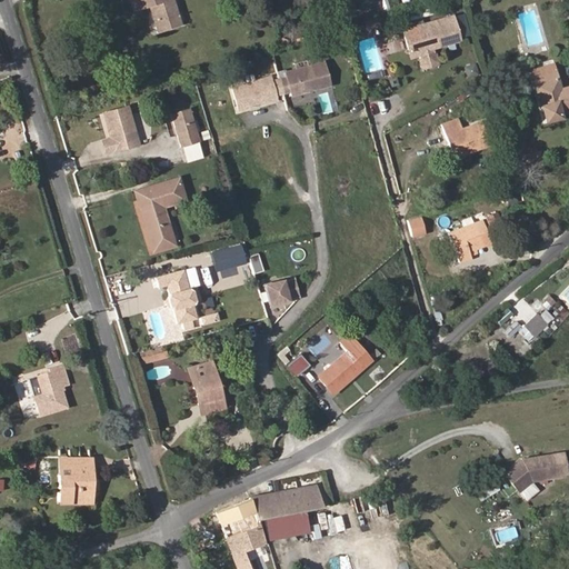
[(130,0),(133,10),(149,6),(152,5),(160,30),(179,25),(171,0),(130,0)]
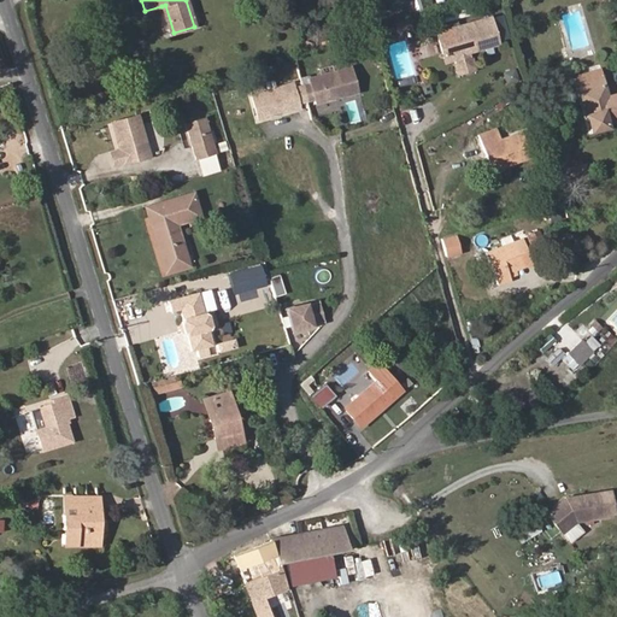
[(391,0),(394,12),(413,7),(411,0),(391,0)]
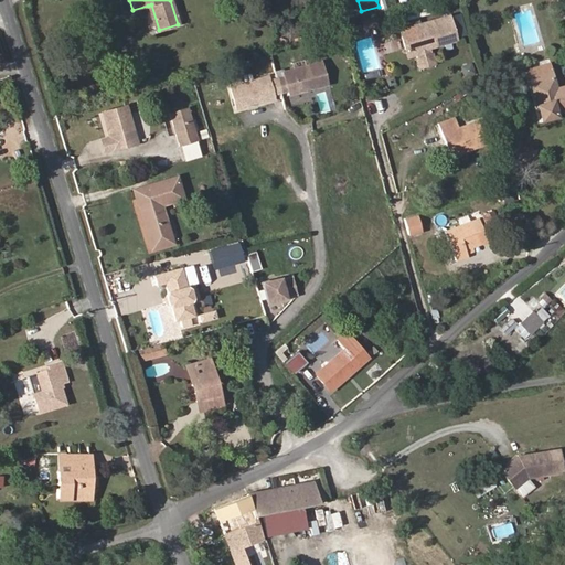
[(151,4),(148,6),(156,31),(159,30),(151,4)]
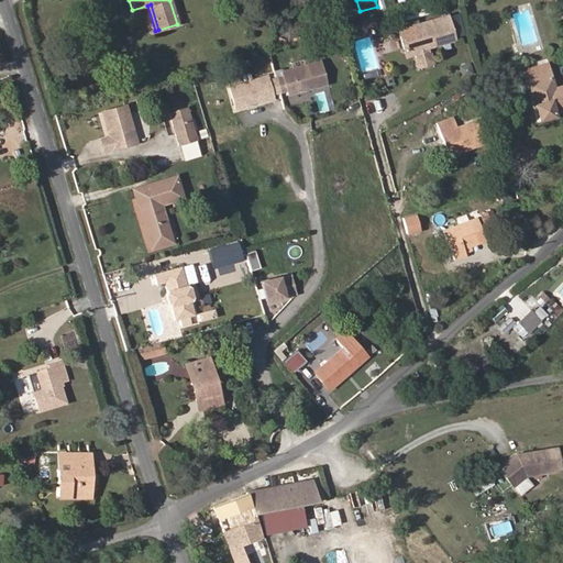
[(456,37),(450,15),(400,30),(407,52),(410,51),(428,45),(456,37)]
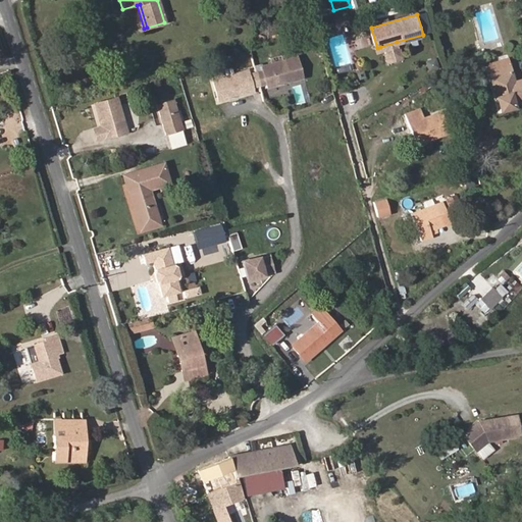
[(317,37),(347,28),(345,20),(315,30),(317,37)]
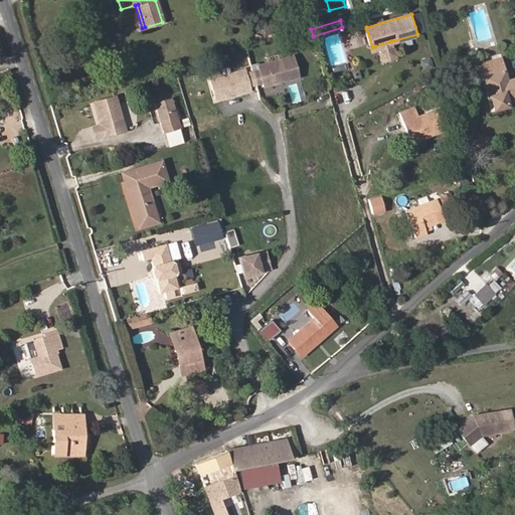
[(352,48),(363,46),(361,37),(351,39),(352,48)]
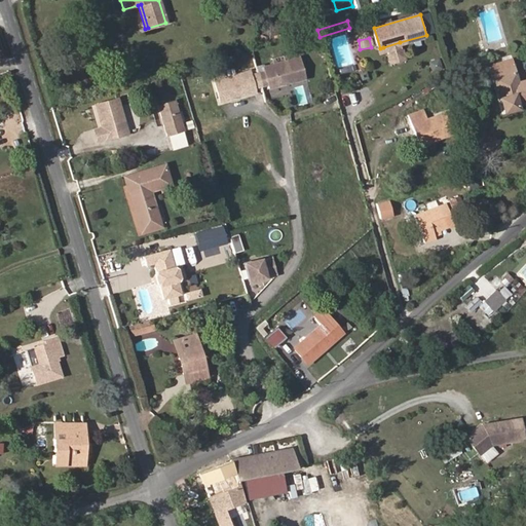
[(404,58),(400,42),(383,47),(387,63),(404,58)]
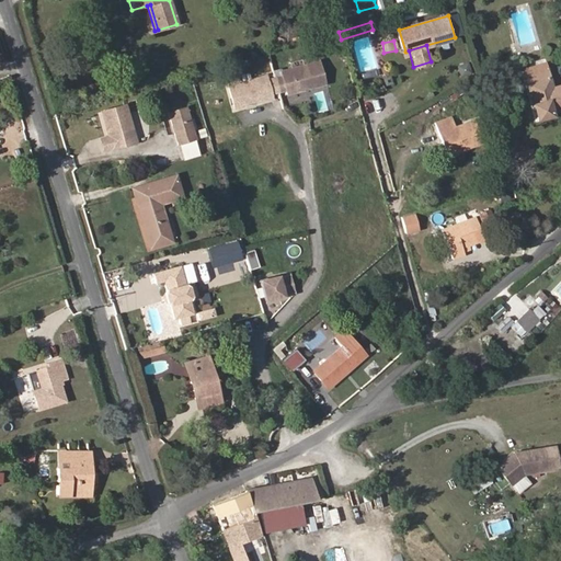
[(289,61),(292,70),(304,67),(301,58),(289,61)]
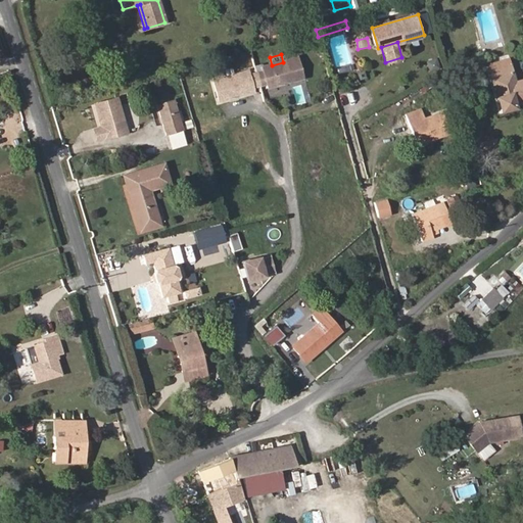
[(436,57),(425,61),(430,73),(440,68),(436,57)]
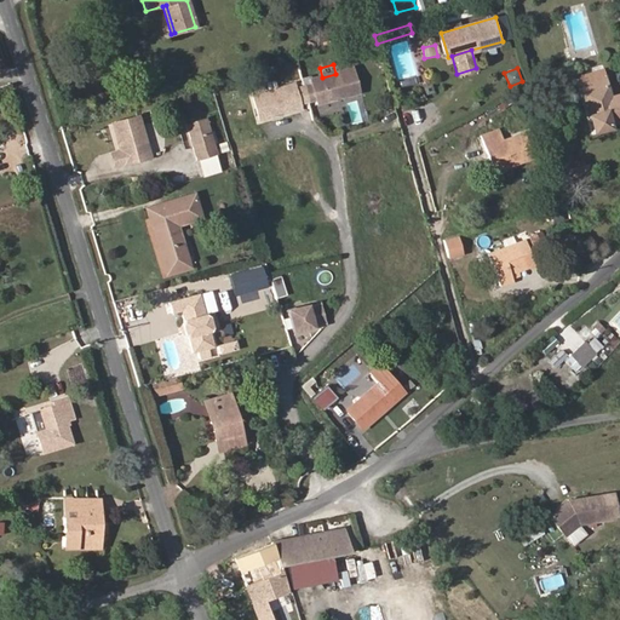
[(313,86),(304,89),(309,104),(317,102),(319,107),(360,96),(352,70),(336,74),(322,78),(311,81),(313,86)]
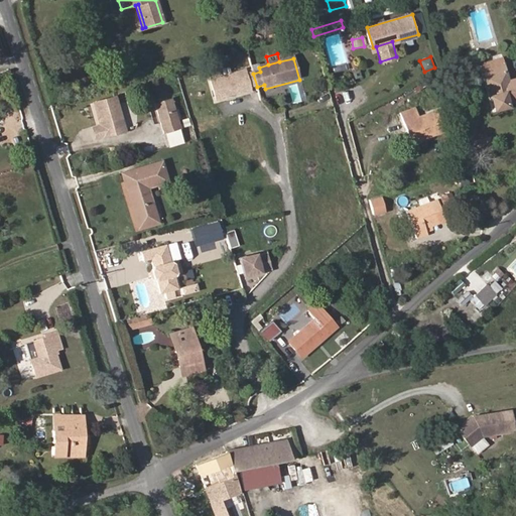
[(486,78),(505,73),(501,59),(482,65),(486,78)]
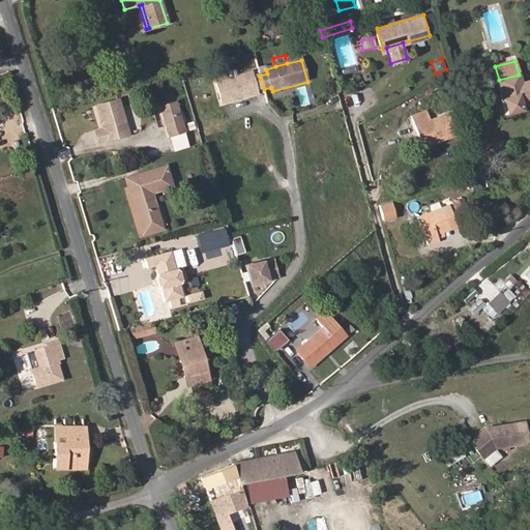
[(253,74),(217,83),(224,105),(259,95),(257,91),(264,89),(260,76),(254,78),(253,74)]
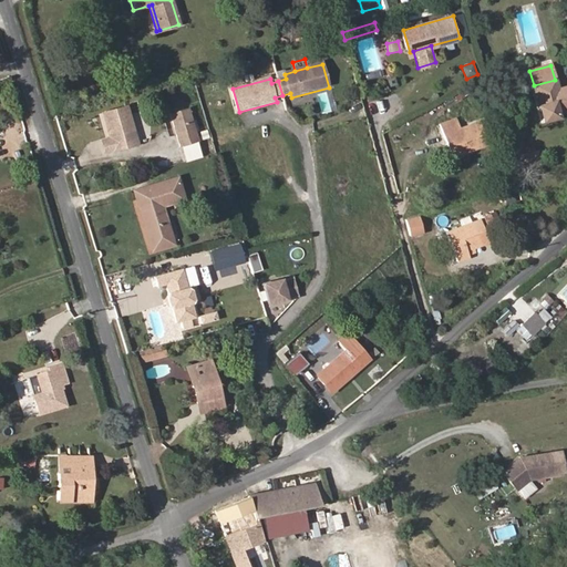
[(558,114),(566,111),(566,86),(557,90),(555,80),(534,85),(544,122),(559,117),(558,114)]
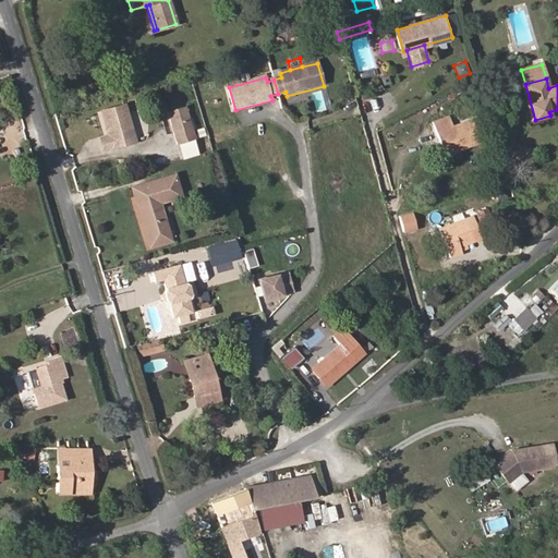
[(125,107),(101,113),(106,129),(112,149),(135,142),(125,107)]
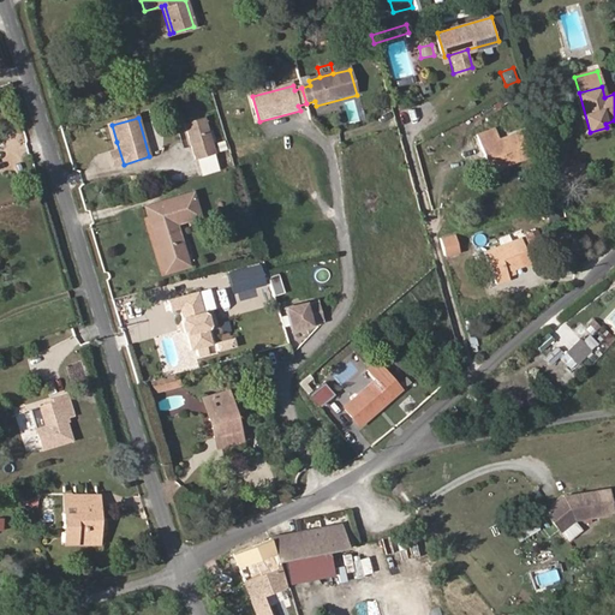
[(204,119),(186,124),(196,160),(215,154),(204,119)]
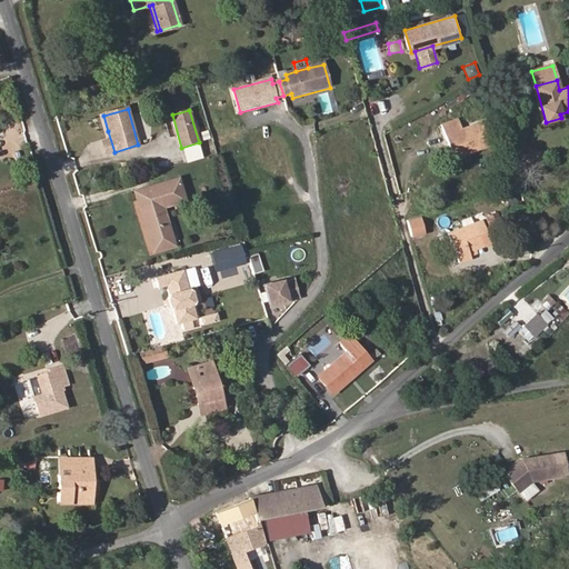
[(453,159),(490,146),(481,123),(462,131),(459,121),(442,127),(453,159)]
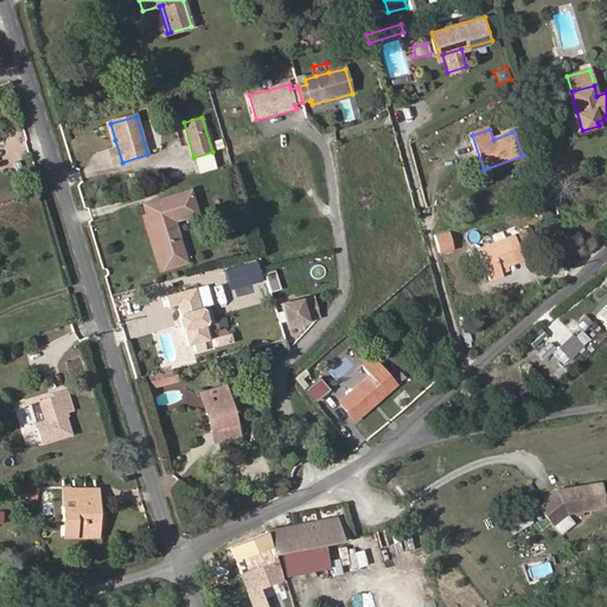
[(253,148),(270,145),(269,136),(250,140),(253,148)]
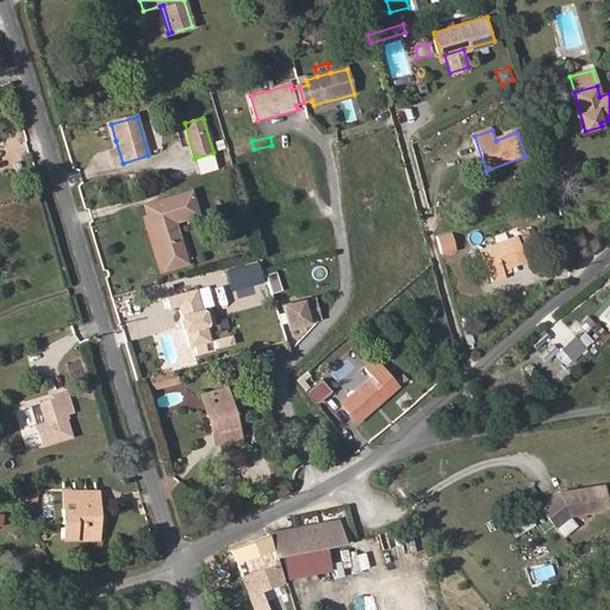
[(123,163),(116,141),(111,143),(117,165),(123,163)]
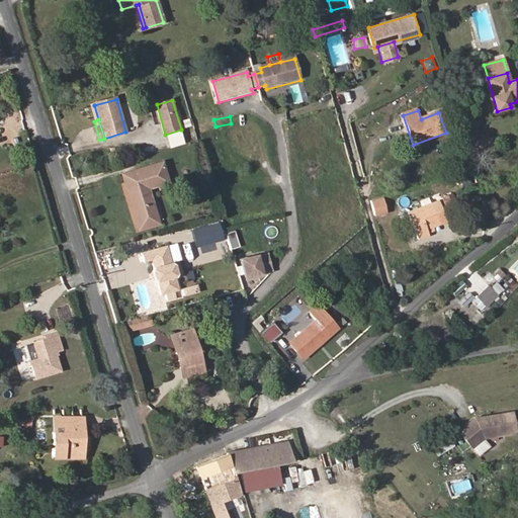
[(140,229),(159,223),(149,188),(169,182),(163,164),(123,175),(140,229)]
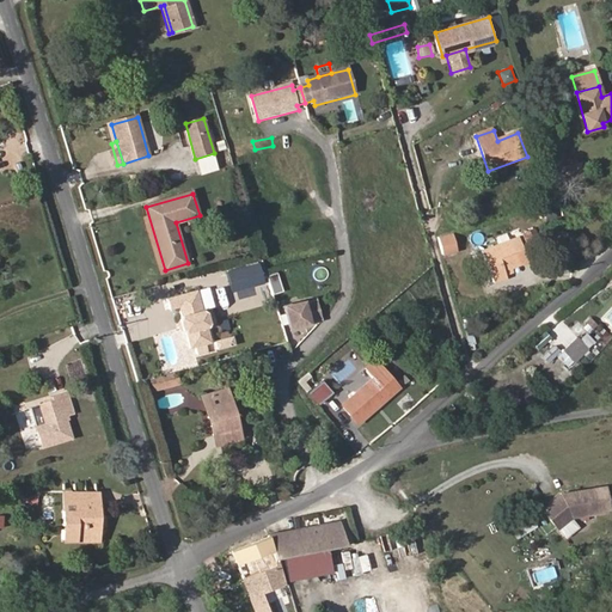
[(522,234),(527,246),(538,243),(533,230),(522,234)]
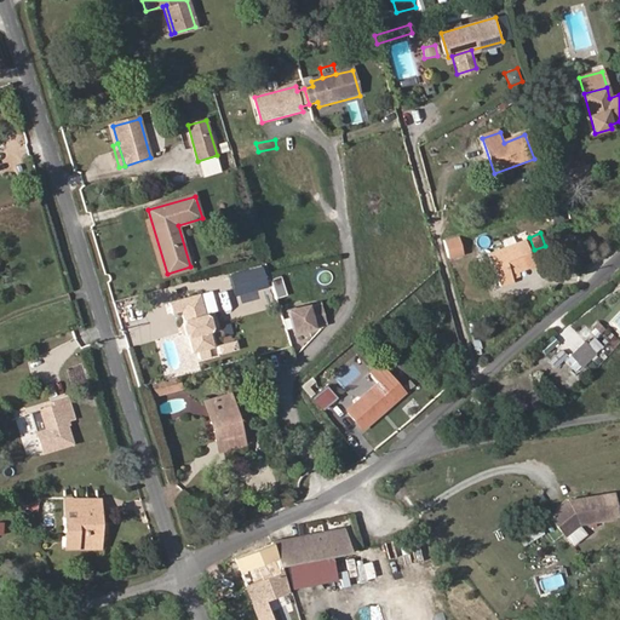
[(460,254),(455,239),(443,242),(448,258),(460,254)]
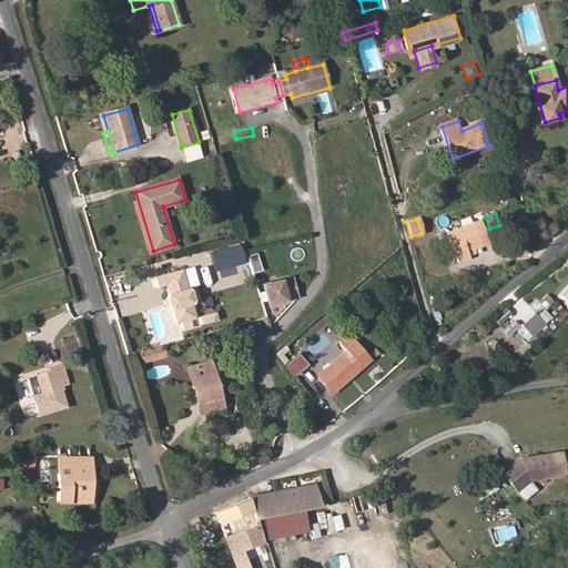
[(480,222),(447,233),(458,263),(469,259),(467,252),(482,246),(478,240),(487,236),(480,222)]
